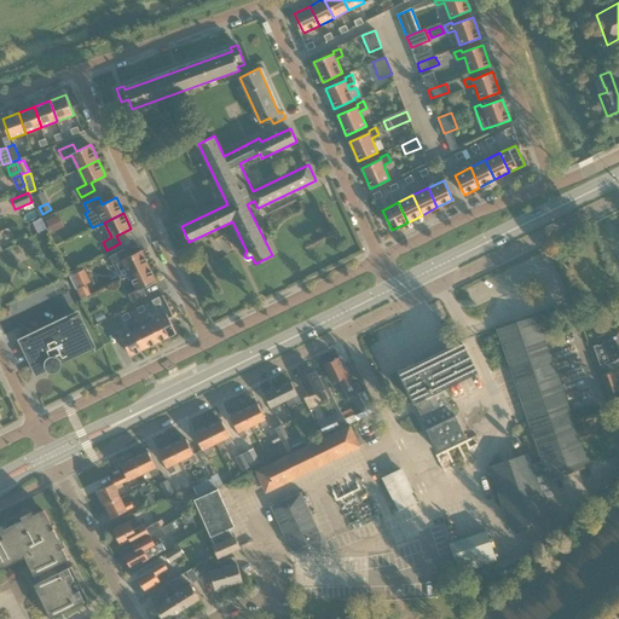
[(52,218),(46,221),(52,233),(58,230),(52,218)]
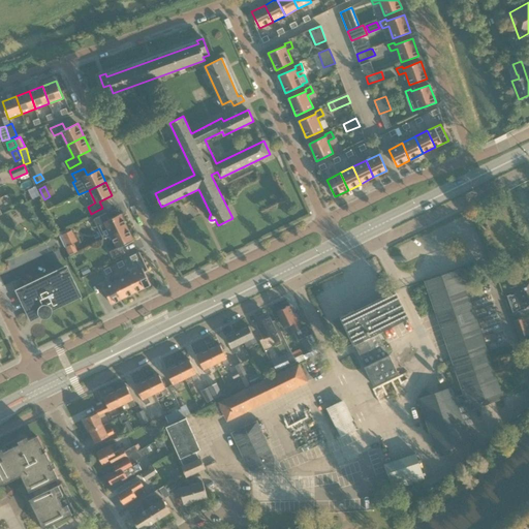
[(105,213),(93,219),(97,226),(103,239),(111,236),(127,227),(121,214),(109,220),(105,213)]
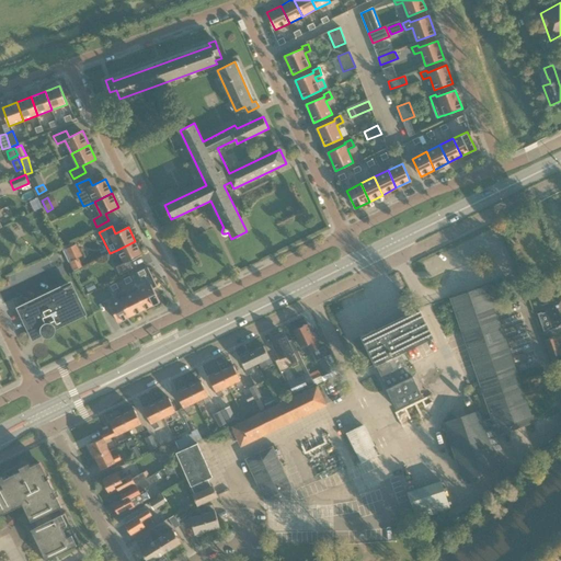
[(124,263),(116,267),(119,275),(133,268),(129,262),(142,255),(135,241),(117,250),(124,263)]
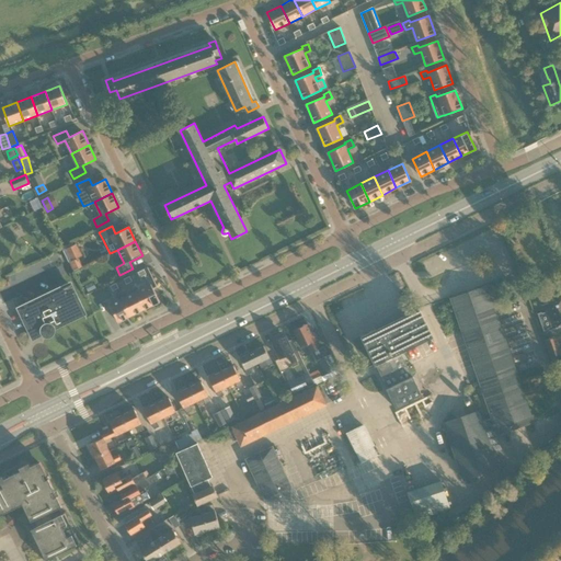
[(80,252),(76,244),(65,250),(71,262),(79,258),(78,253),(80,252)]
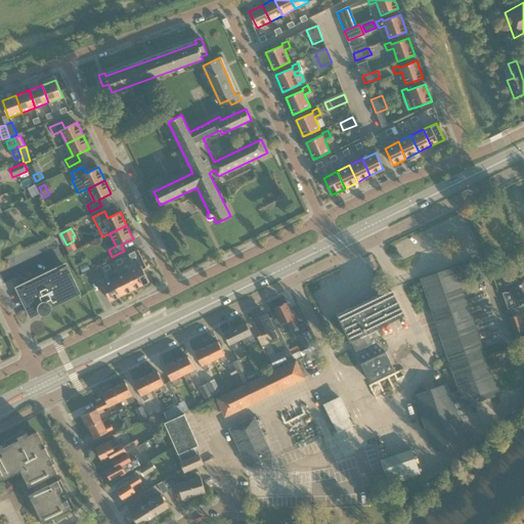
[(83,272),(89,269),(86,263),(80,267),(83,272)]
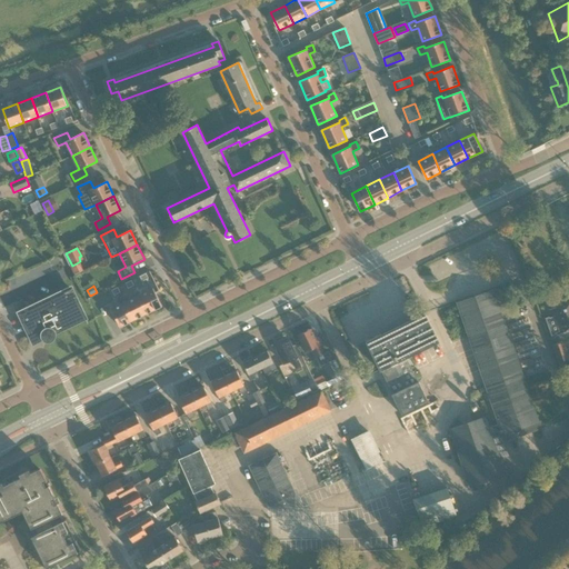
[(32,332),(40,335),(41,338),(43,341),(47,342),(50,342),(53,341),(56,338),(57,335),(56,331),(85,318),(70,288),(31,307),(19,312),(30,336),(32,335),(32,332)]
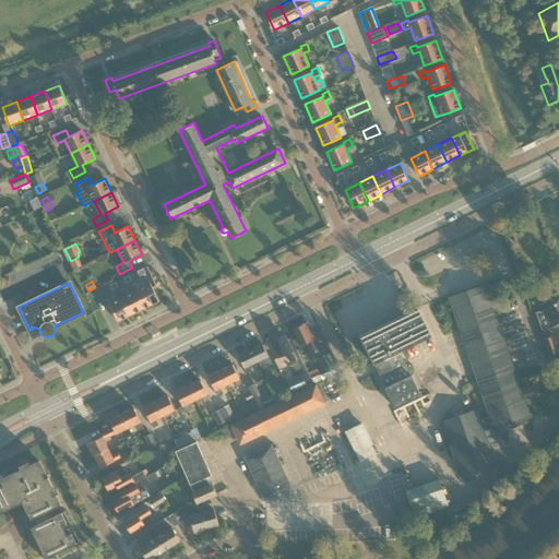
[(151,283),(137,290),(145,308),(159,300),(151,283)]
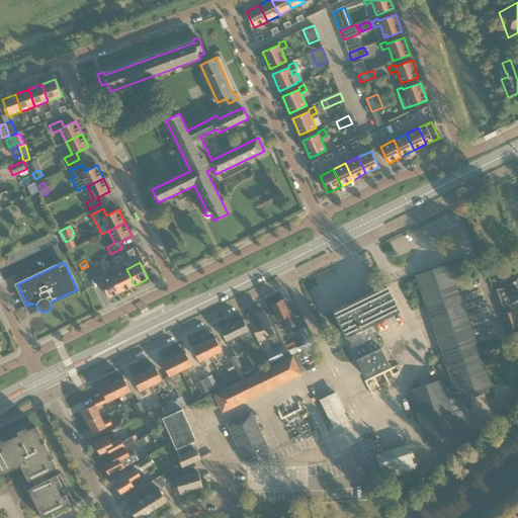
[(441,379),(410,391),(428,444),(460,433),(448,399),(457,396),(459,401),(492,390),(490,384),(481,354),(448,264),(417,275),(434,324),(432,324),(443,357),(444,357),(454,385),(445,390),(441,379)]
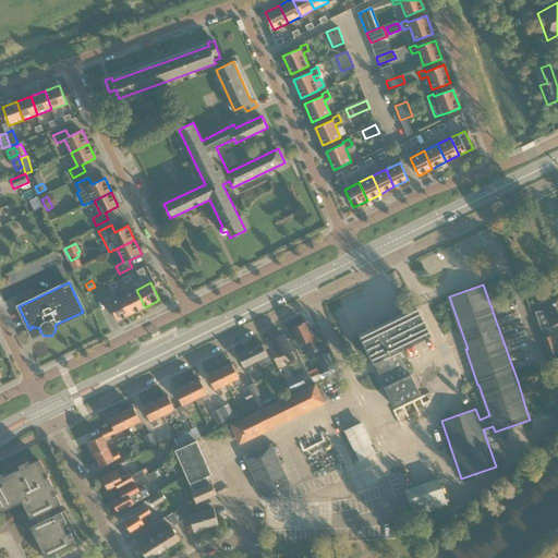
[(136,290),(123,296),(132,314),(145,307),(136,290)]
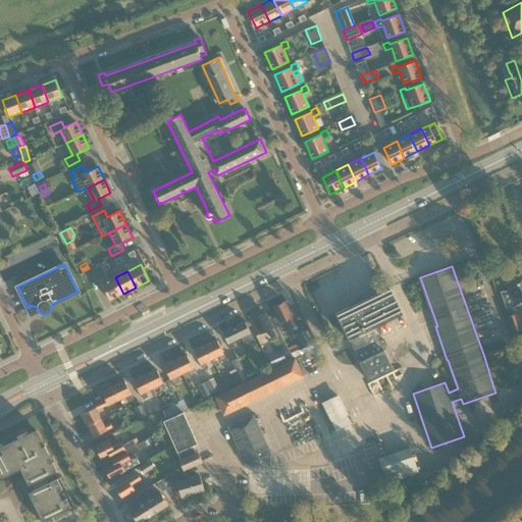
[(521,276),(504,283),(506,290),(501,292),(506,308),(512,306),(512,307),(521,303),(521,276)]
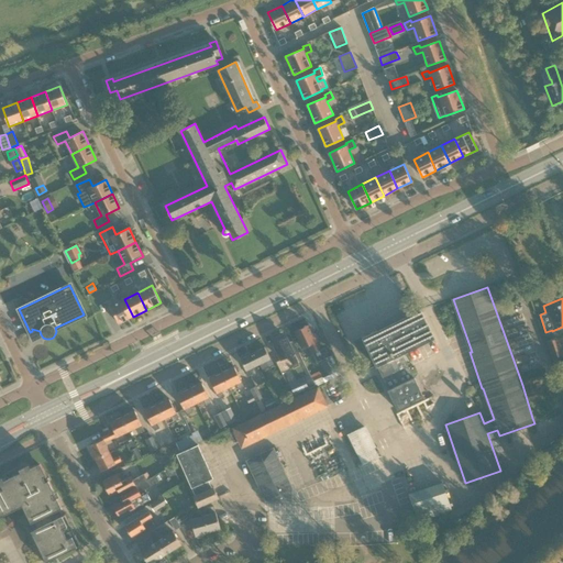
[(133,317),(124,299),(110,306),(119,323),(133,317)]
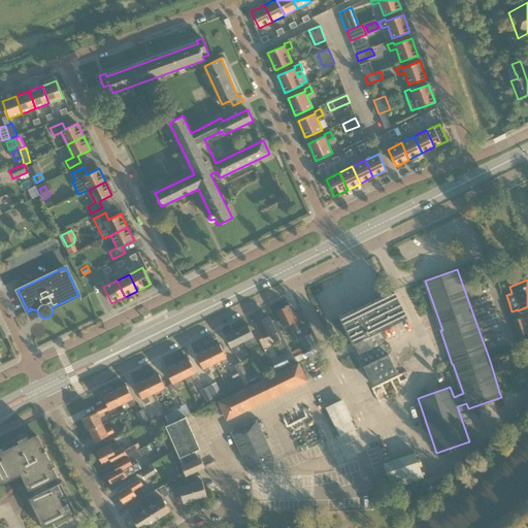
[(394,290),(339,317),(353,344),(354,343),(364,366),(363,366),(372,385),(398,373),(389,354),(388,355),(377,332),(407,318),(394,290)]
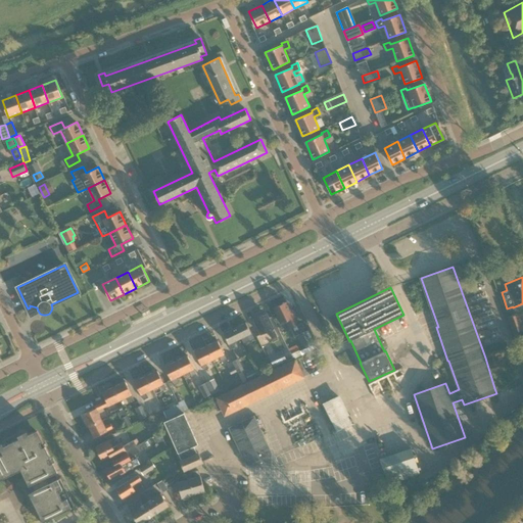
[(280,324),(282,323),(283,324),(287,322),(287,320),(288,320),(292,329),(297,326),(293,318),(294,317),(291,310),(289,310),(286,303),(274,308),(278,316),(276,317),(280,324)]
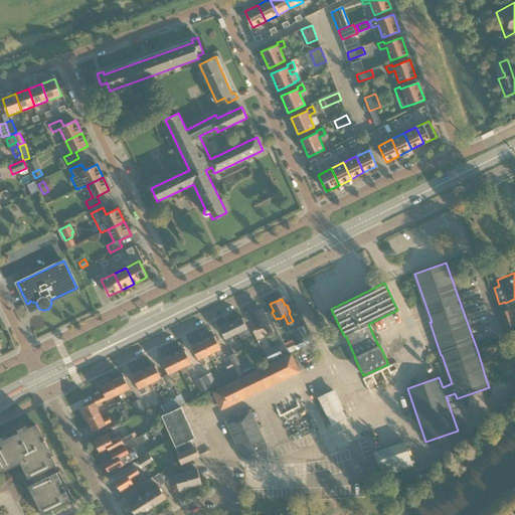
[(264,326),(267,333),(273,331),(269,324),(262,308),(249,314),(258,330),(264,326)]
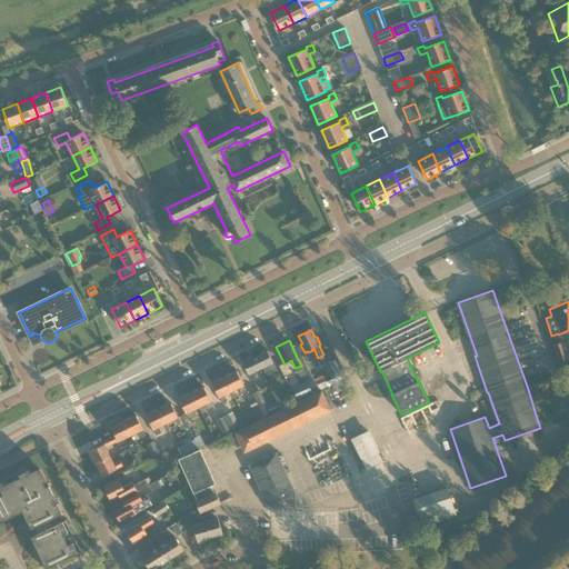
[(552,346),(558,361),(568,358),(568,356),(563,341),(552,346)]
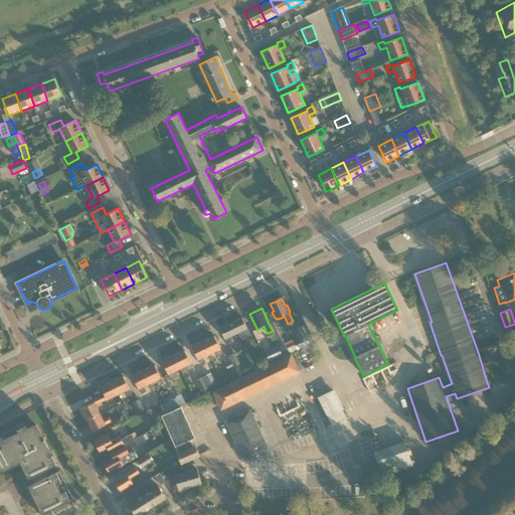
[(245,335),(249,333),(241,318),(230,323),(235,333),(237,333),(240,339),(245,336),(245,335)]
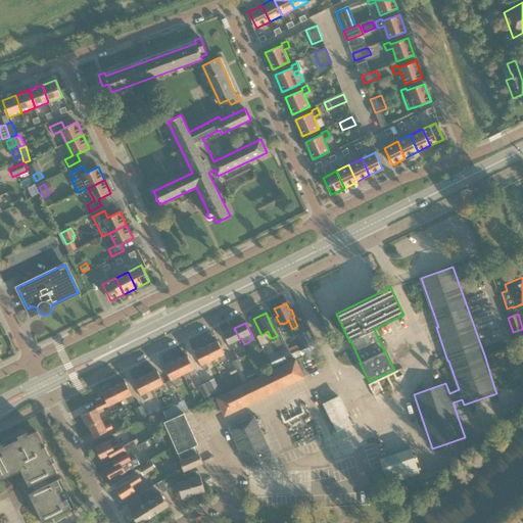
[(232,342),(239,338),(234,328),(223,334),(231,349),(235,347),(232,342)]
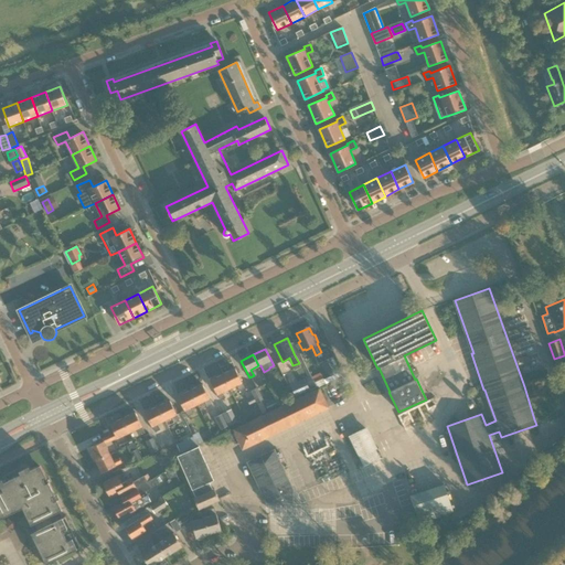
[(322,361),(328,371),(330,376),(338,373),(330,358),(322,361)]
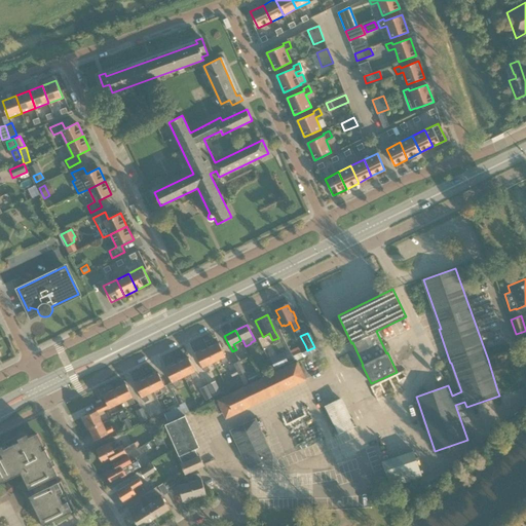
[(219,342),(207,348),(214,362),(220,359),(223,364),(227,362),(224,357),(225,355),(219,342)]
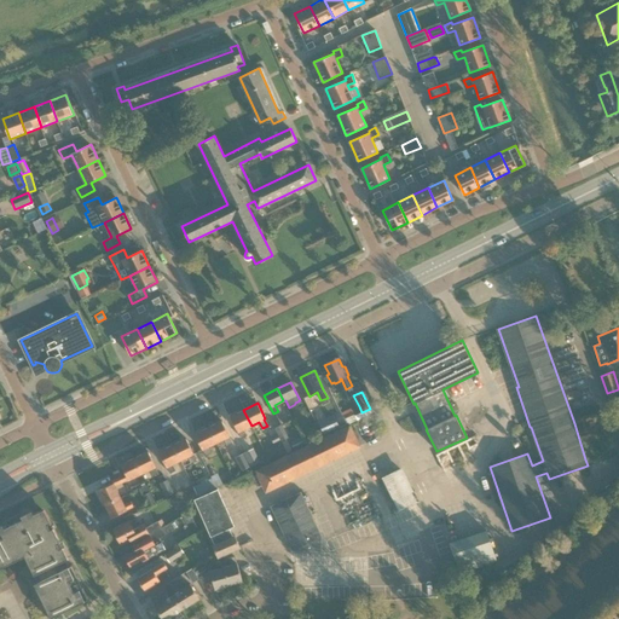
[(243,429),(252,426),(243,410),(230,416),(238,433),(238,432),(242,439),(247,437),(243,429)]
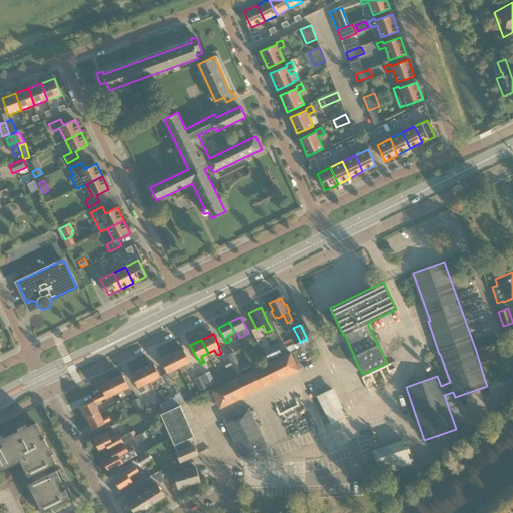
[(269,361),(282,355),(276,344),(264,350),(269,361)]
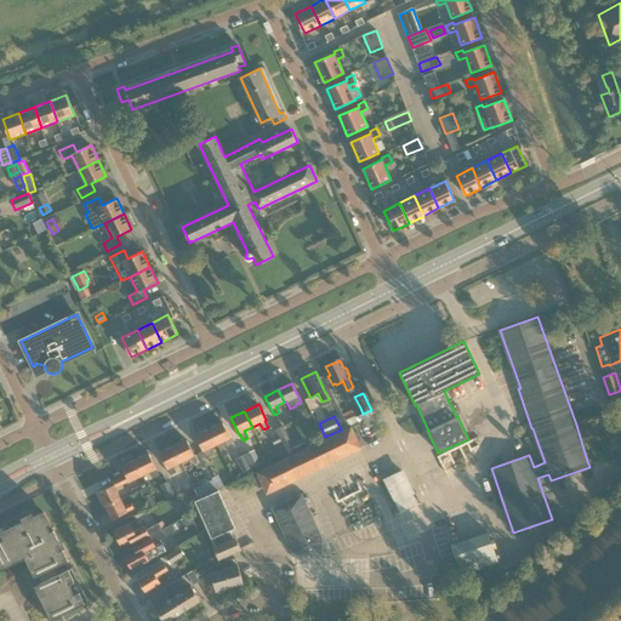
[(222,422),(209,428),(216,445),(224,442),(227,448),(232,445),(229,438),(222,422)]
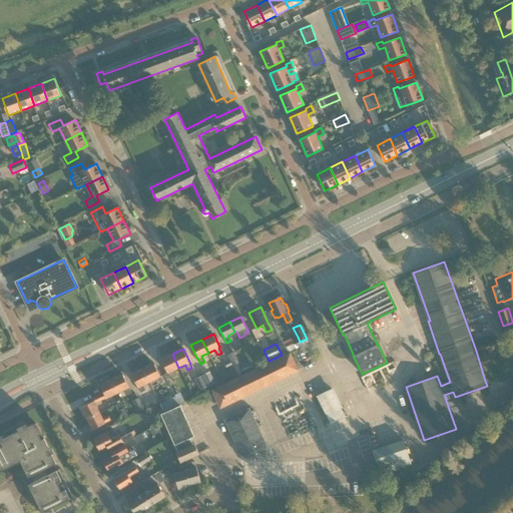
[(227,355),(232,364),(232,366),(238,363),(233,352),(227,355)]
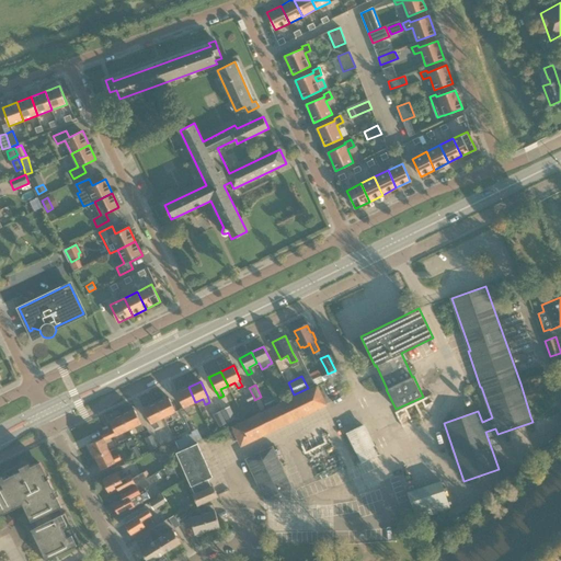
[(189,405),(195,402),(189,387),(176,393),(183,408),(186,413),(191,411),(189,405)]
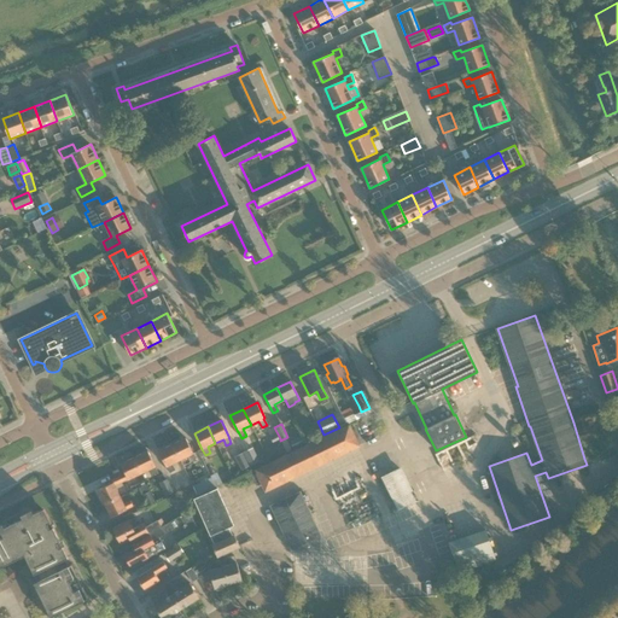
[(349,426),(256,471),(266,490),(357,445),(349,426)]
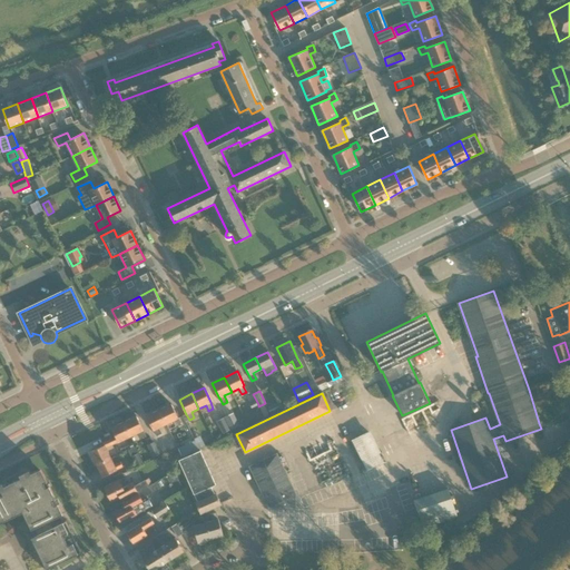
[(258,404),(253,395),(246,399),(251,409),(258,404)]
